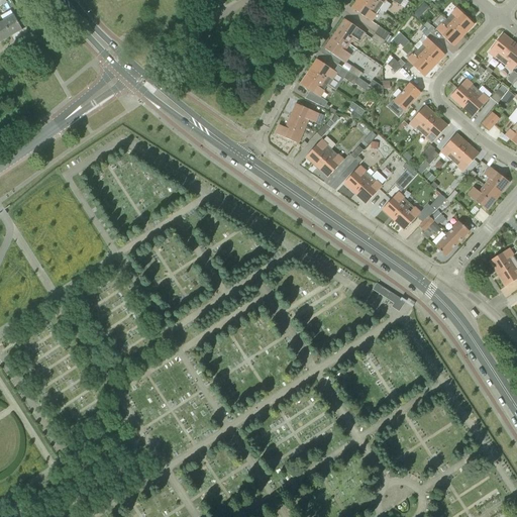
[(366,0),(358,0),(352,9),(372,21),(380,9),(366,0)]
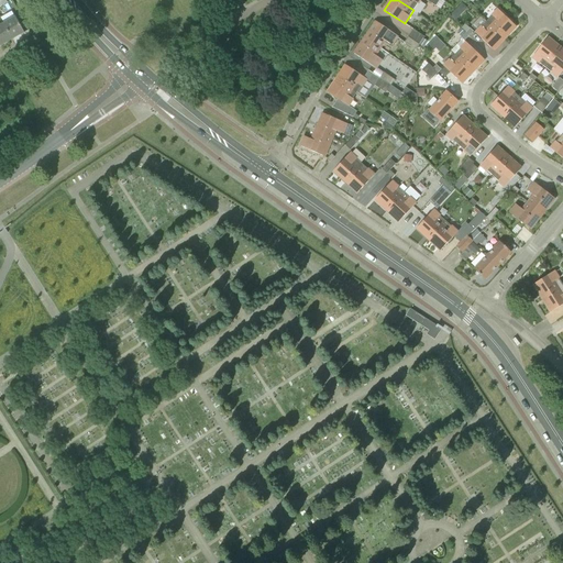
[(398,0),(414,10),(420,0),(398,0)]
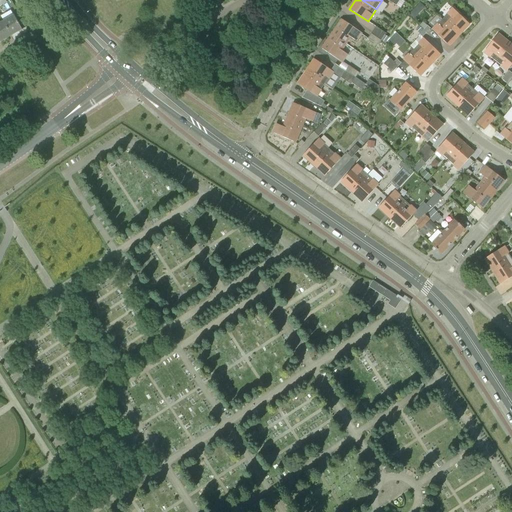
[(453,9),(443,19),(459,35),(469,24),(453,9)]
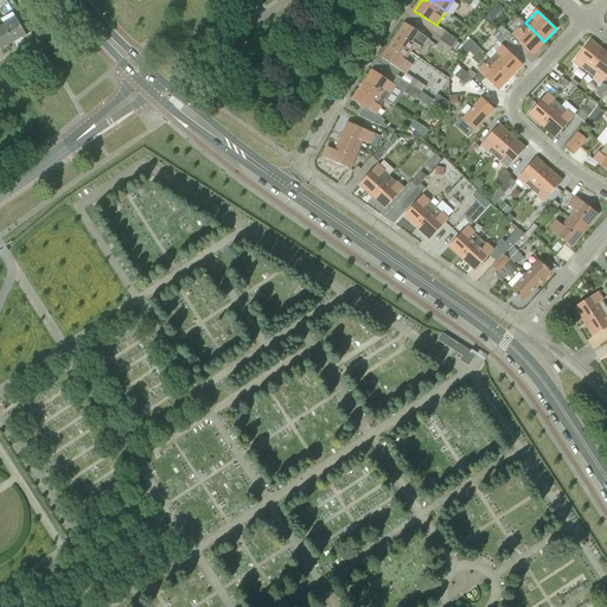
[(5,25),(14,42),(26,34),(17,18),(5,25)]
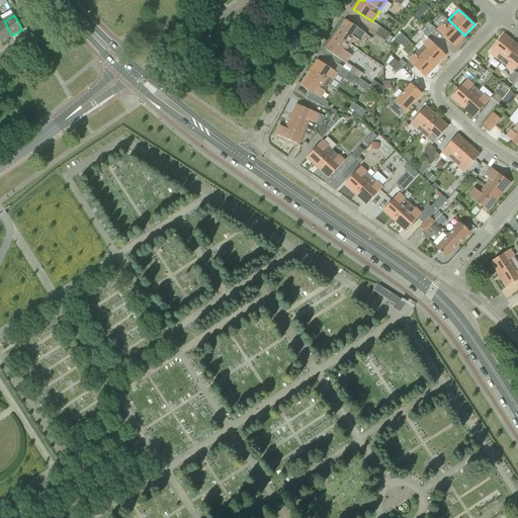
[(346,19),(336,34),(350,45),(354,37),(360,41),(366,33),(346,19)]
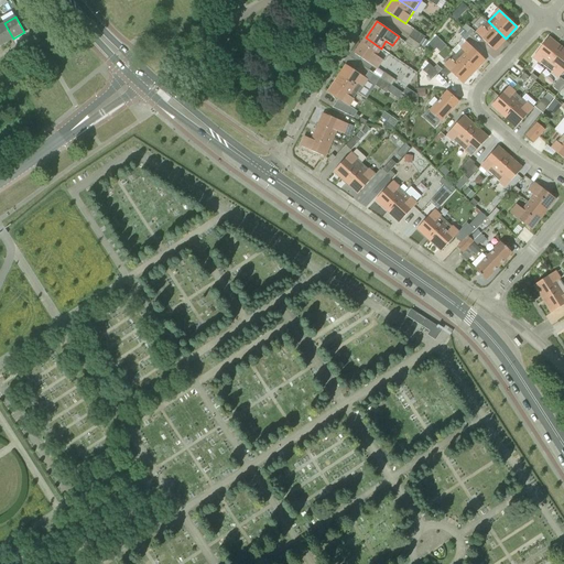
[(488,21),(476,33),(495,51),(506,39),(488,21)]
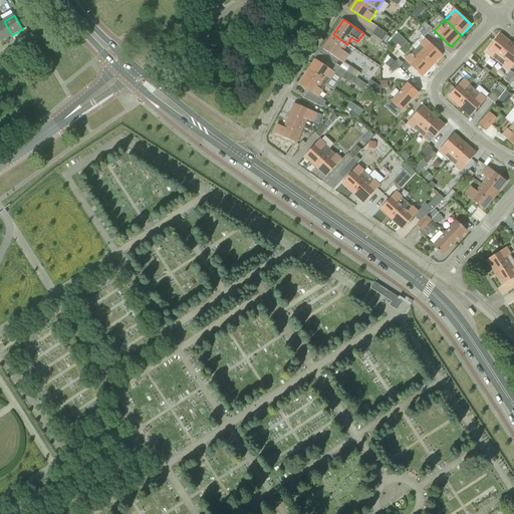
[(0,38),(2,41),(12,35),(4,21),(0,22),(0,38)]
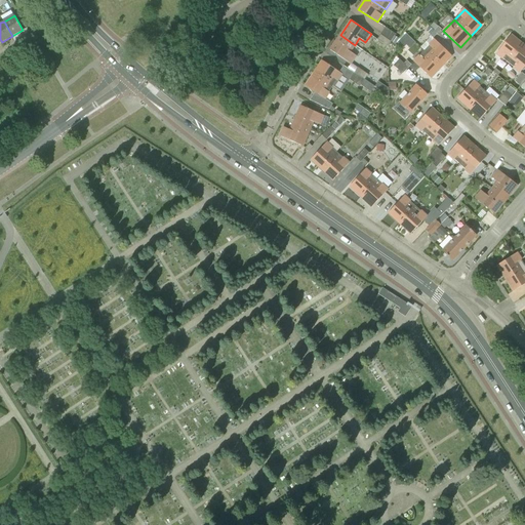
[(386,27),(380,34),(391,41),(396,34),(386,27)]
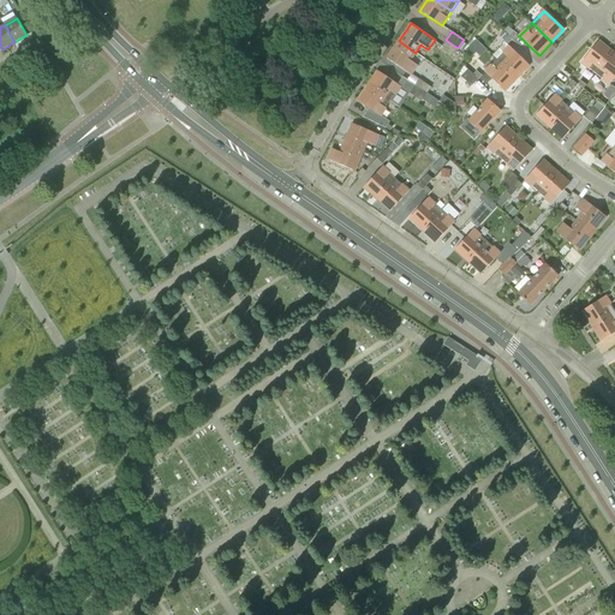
[(475,58),(487,49),(478,39),(466,47),(475,58)]
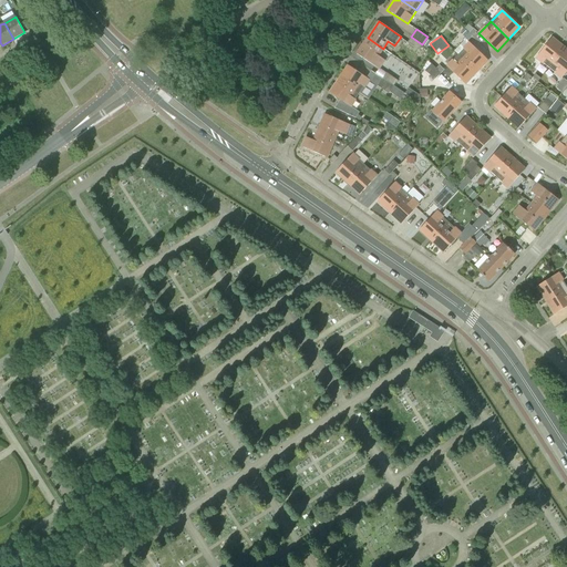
[(411,37),(408,43),(418,50),(422,44),(411,37)]
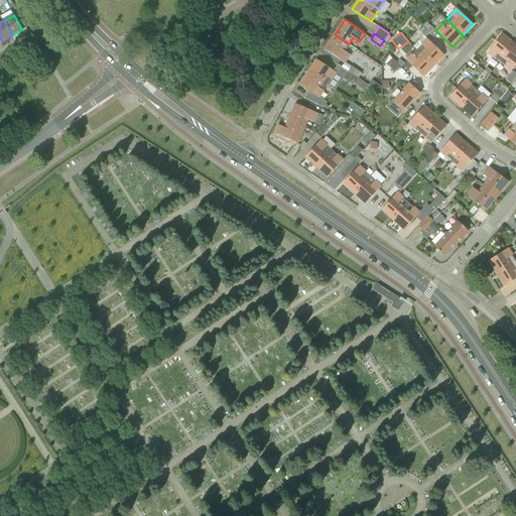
[(335,34),(325,49),(345,62),(350,54),(344,50),(349,44),(335,34)]
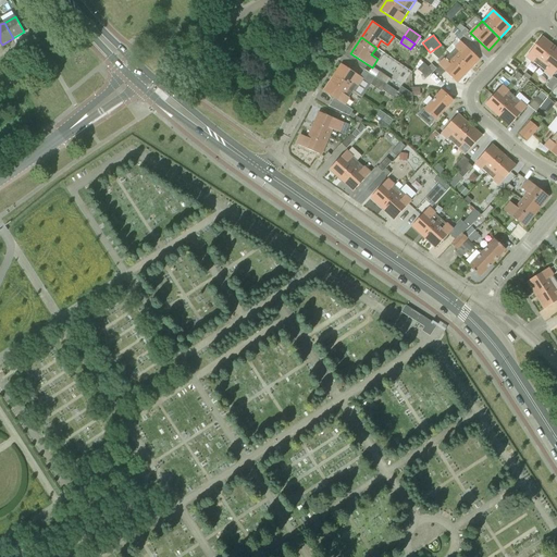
[(455,40),(446,50),(450,54),(468,71),(479,59),(461,42),(457,38),(456,37),(454,39),(455,40)]
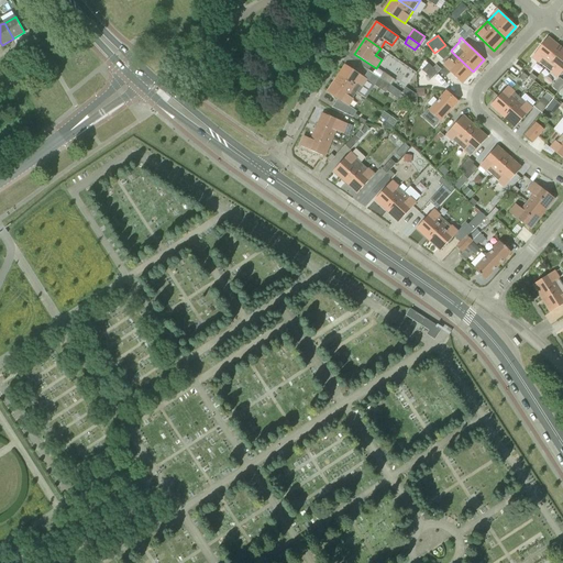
[(548,39),(532,57),(545,67),(561,48),(548,39)]
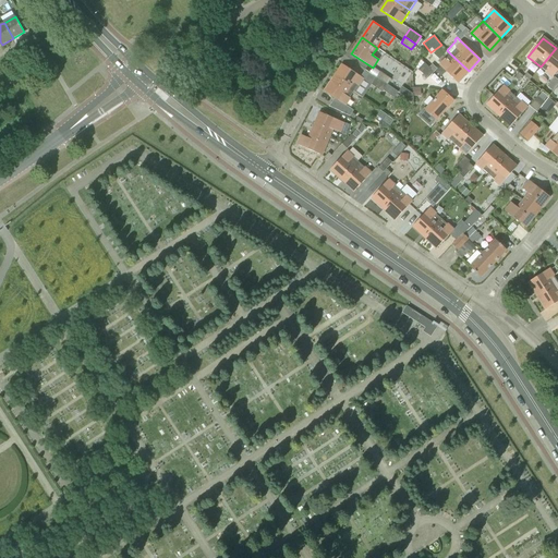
[(557,49),(556,48),(541,67),(553,77),(557,70),(557,49)]
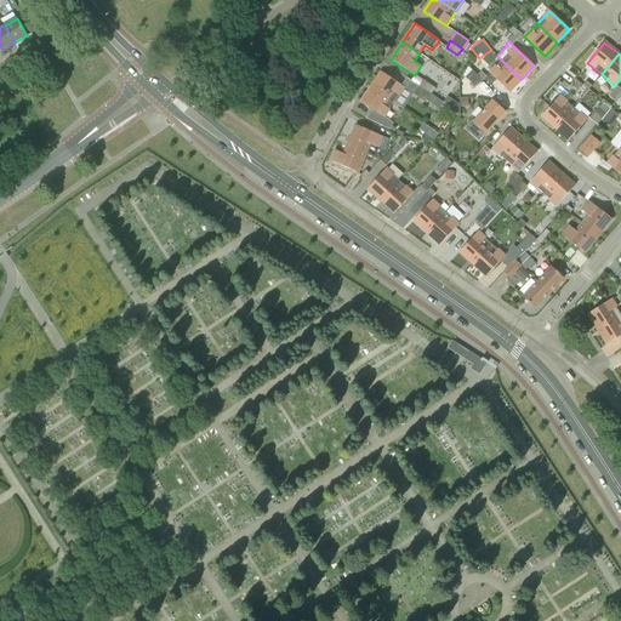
[(502,61),(490,73),(510,92),(522,79),(502,61)]
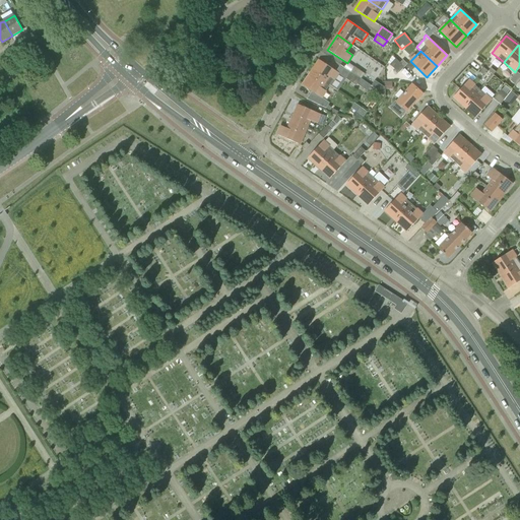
[(395,58),(389,64),(394,69),(398,73),(404,67),(400,63),(395,58)]
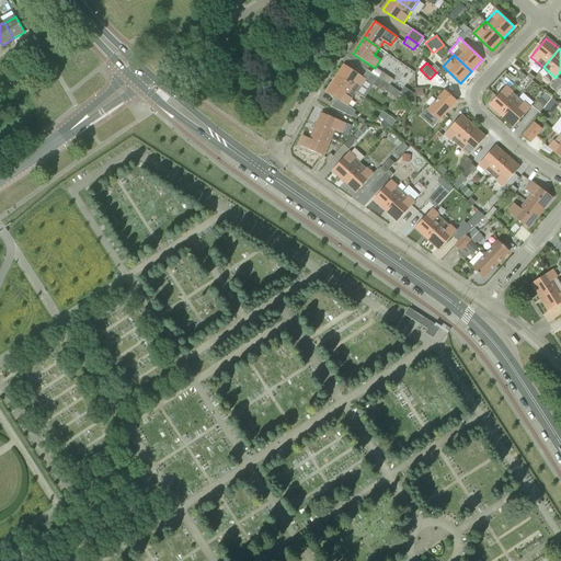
[(345,65),(335,79),(356,92),(359,88),(365,79),(359,75),(345,65)]
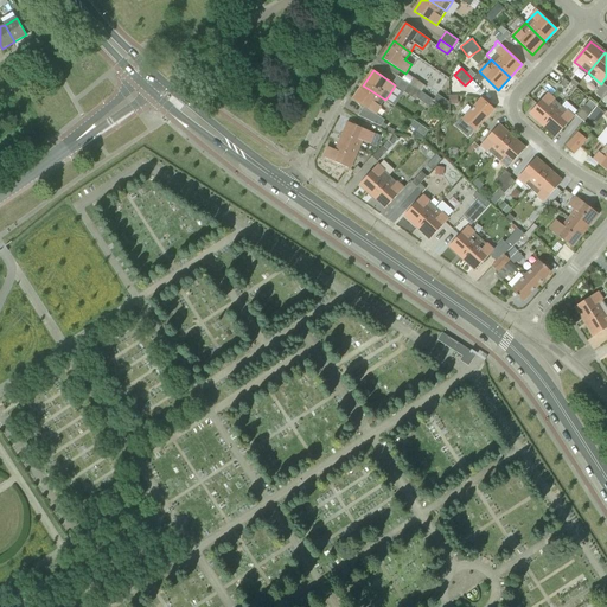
[(414,78),(410,84),(422,93),(426,87),(414,78)]
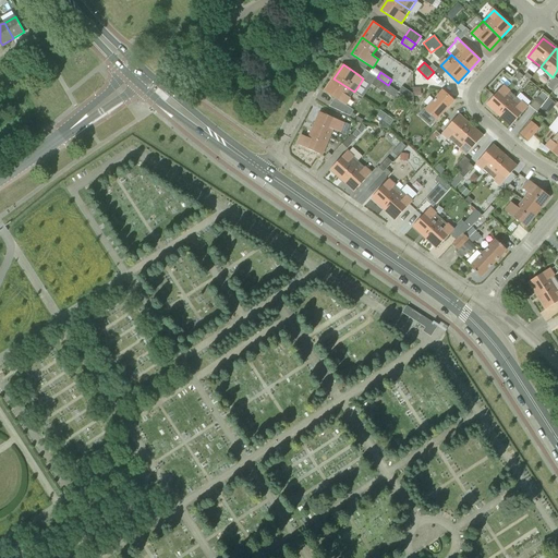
[(377,77),(372,85),(383,93),(387,85),(377,77)]
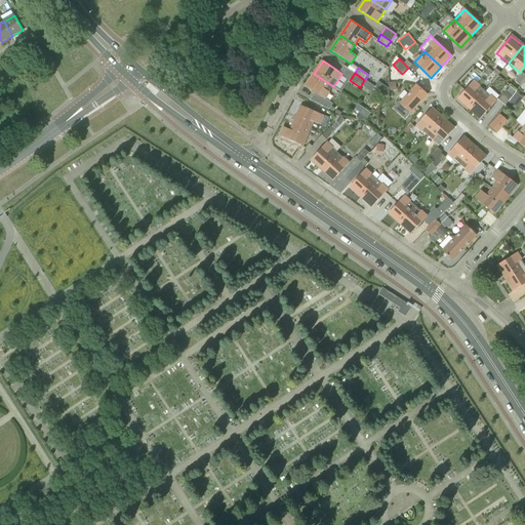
[(524,76),(522,73),(515,82),(520,86),(524,80),(524,76)]
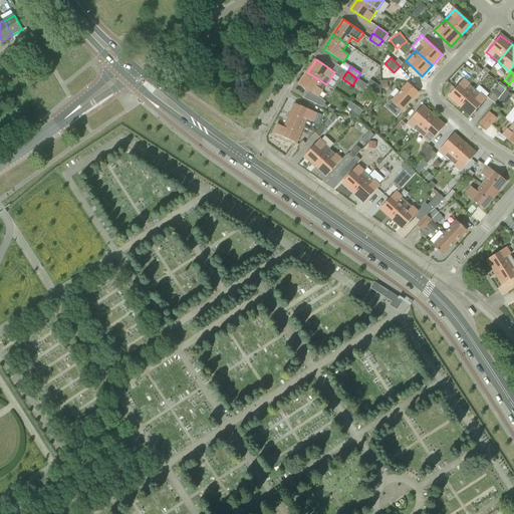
[(307,72),(299,84),(308,90),(303,97),(321,106),(325,101),(317,96),(326,84),(307,72)]
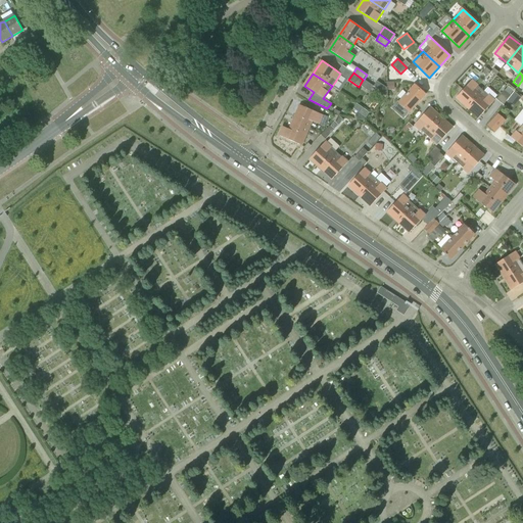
[(472,81),(457,98),(468,108),(483,91),(472,81)]
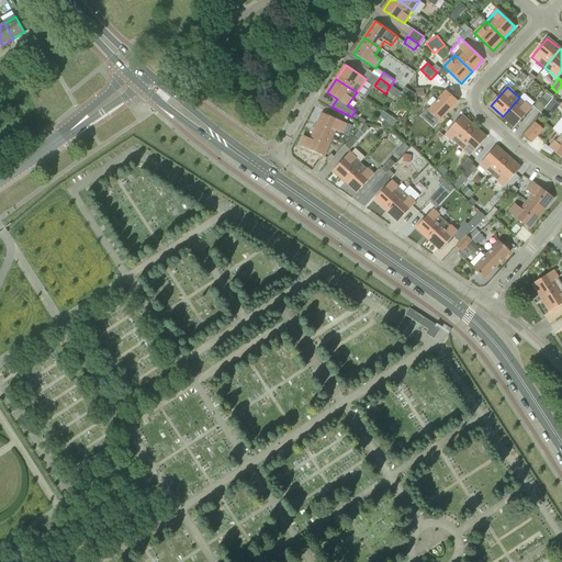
[(404,88),(401,92),(416,102),(415,96),(404,88)]
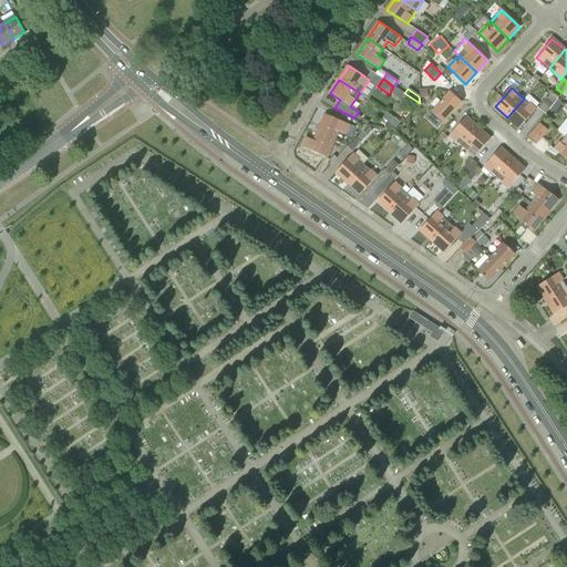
[(430,110),(423,117),(436,129),(443,121),(443,122),(454,110),(462,102),(451,92),(443,101),(433,112),(430,110)]
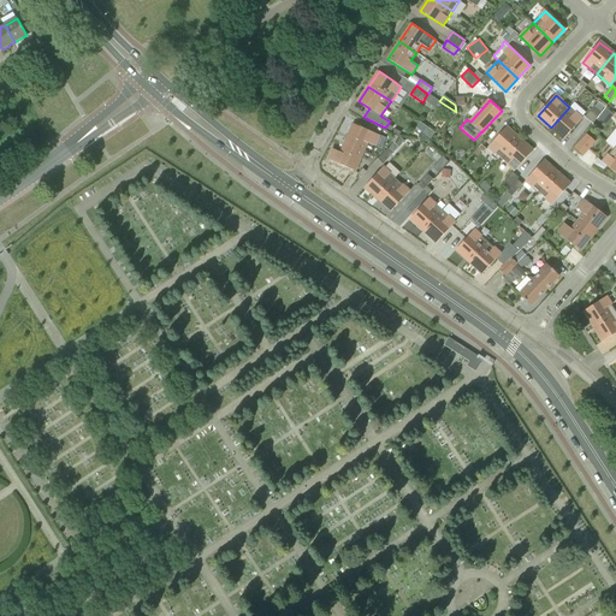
[(569,107),(551,128),(564,138),(582,119),(569,107)]
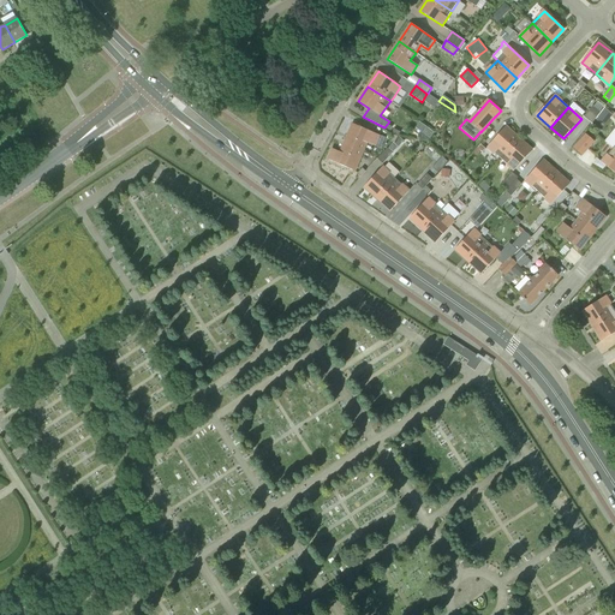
[(592,107),(584,118),(591,124),(601,113),(592,107)]
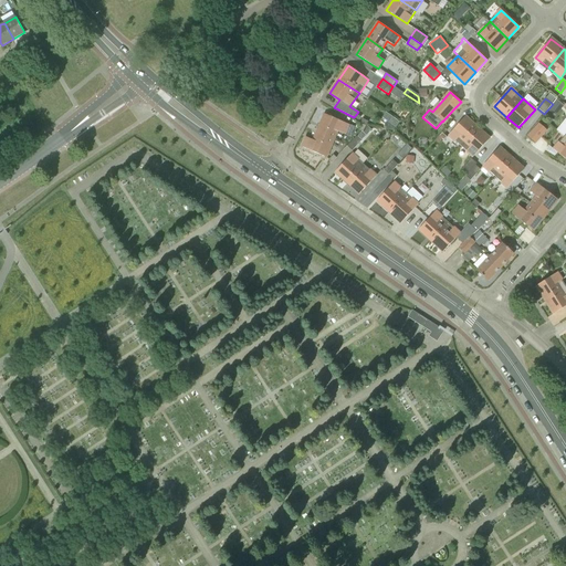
[(557,101),(549,111),(556,115),(563,105),(557,101)]
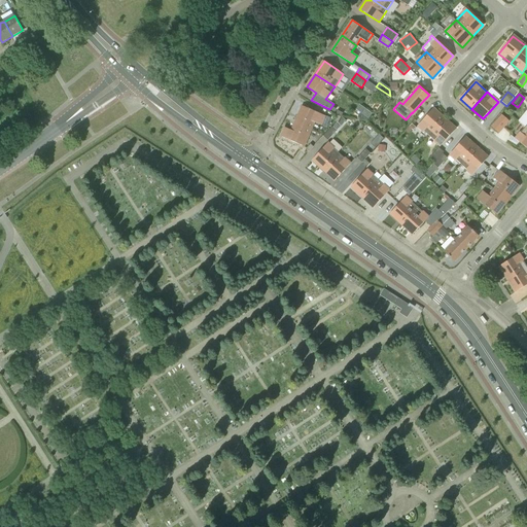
[(303,106),(295,123),(311,130),(314,123),(321,126),(325,116),(303,106)]
